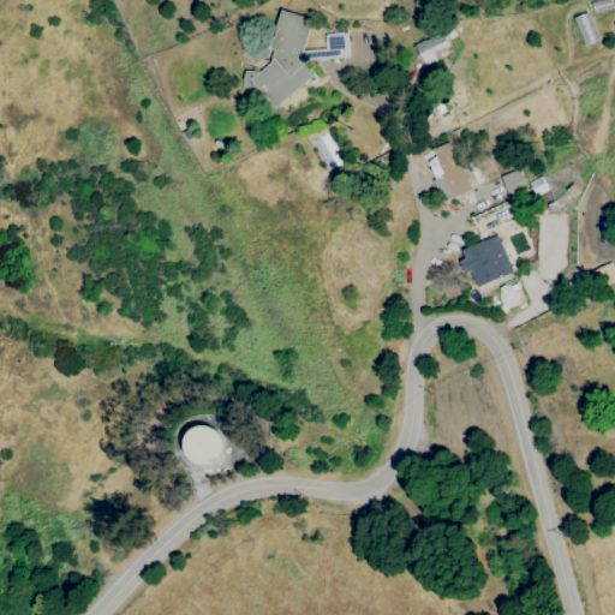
[(348,57),(347,33),(324,34),(324,49),(304,49),(304,47),(311,19),(281,10),(269,47),(273,52),(270,63),(260,71),(245,71),(243,78),(244,85),(260,90),(274,107),(314,75),(305,65),(314,58),(348,57)]
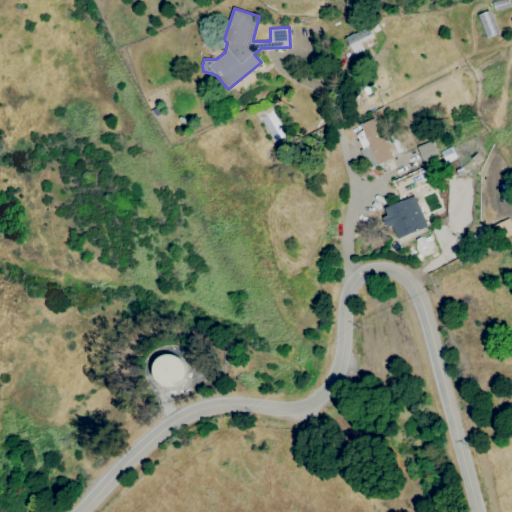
[(484,37),(497,33),(491,10),(478,14),(484,37)]
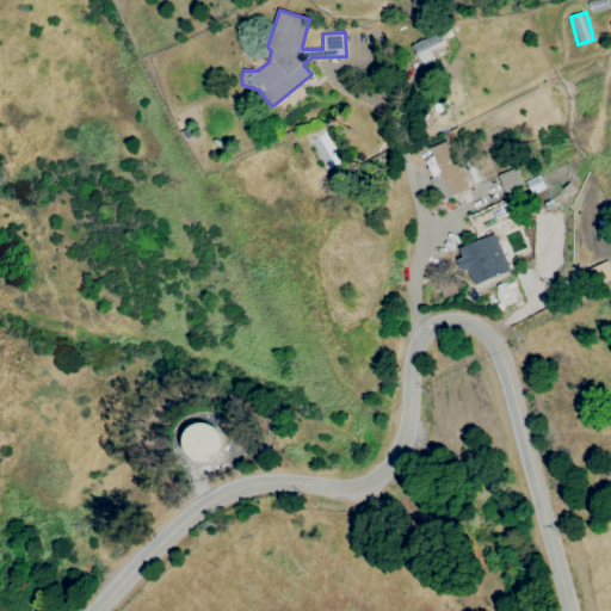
[(423,65),(433,57),(430,51),(445,42),(438,30),(412,45),(423,65)]
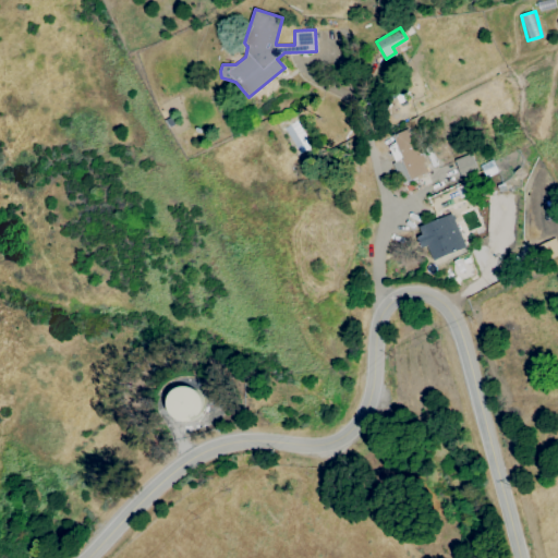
[(426,173),(411,128),(393,134),(409,179),(426,173)]
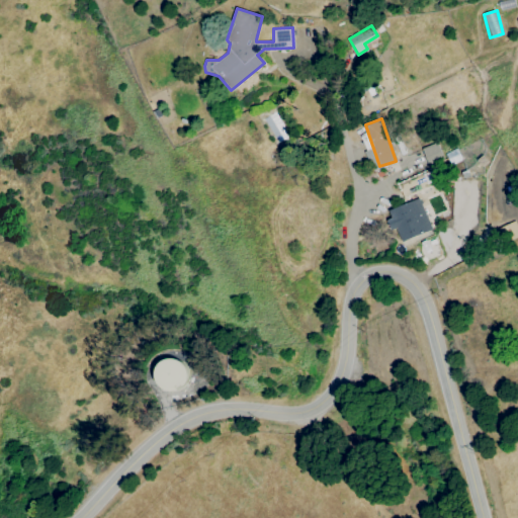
[(443,161),(436,143),(422,148),(429,166),(443,161)]
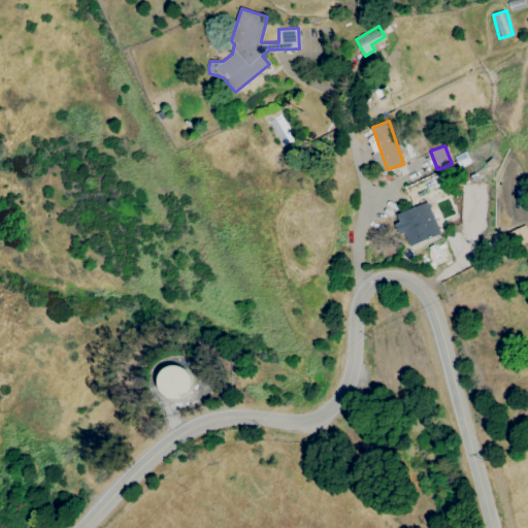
[(403,186),(409,200),(444,186),(439,171),(403,186)]
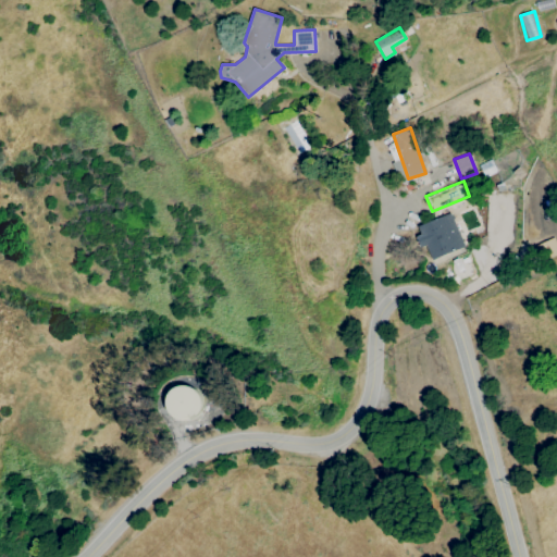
[(415,226),(421,244),(425,243),(431,259),(462,247),(450,213),(415,226)]
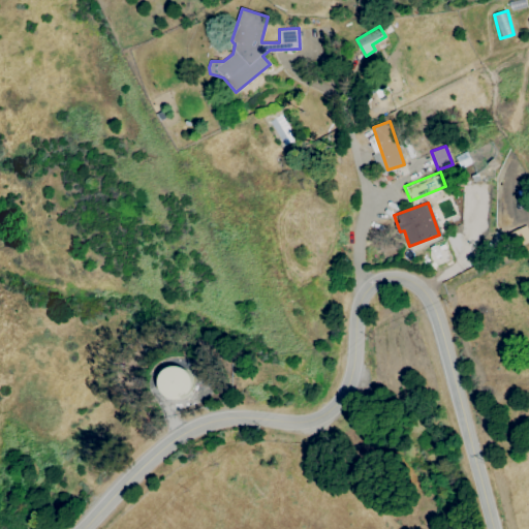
[(188,394),(190,395),(185,399),(183,397),(181,398),(178,399),(175,399),(172,398),(168,397),(165,395),(163,393),(162,391),(160,387),(160,384),(160,381),(160,378),(161,375),(163,372),(165,370),(167,368),(170,367),(174,366),(177,366),(180,366),(183,367),(185,369),(188,371),(189,373),(191,376),(192,379),(192,382),(192,385),(191,387),(190,391),(188,394)]
